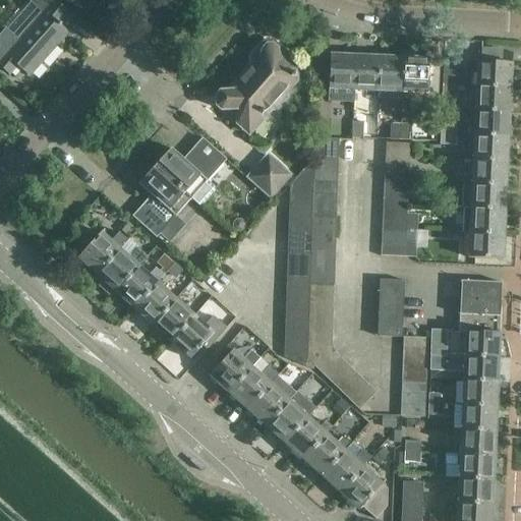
[(61,26),(71,15),(54,0),(31,0),(31,1),(44,13),(19,41),(6,30),(0,36),(0,66),(10,75),(18,65),(31,76),(68,34),(61,26)]
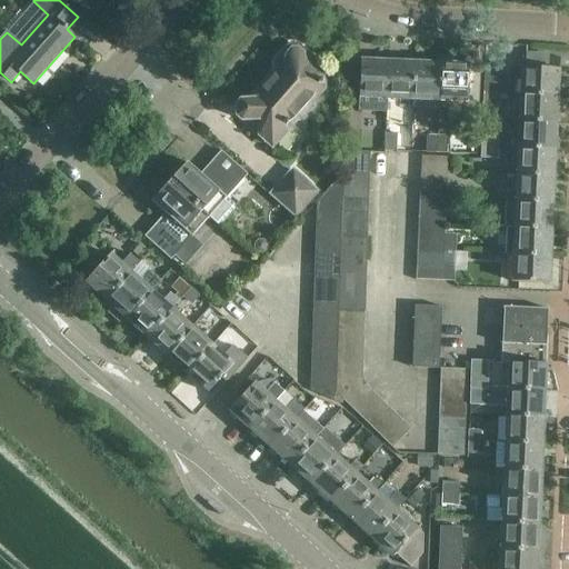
[(315,60),(298,46),(289,46),(275,61),(276,69),(248,101),(240,101),(242,121),(259,119),(261,137),(268,136),(279,146),(299,121),(307,121),(318,109),(316,101),(325,91),(323,75),(315,66),(315,60)]
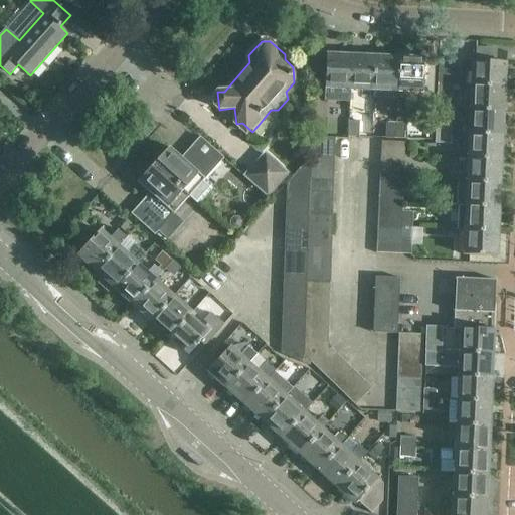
[(396,54),(388,53),(386,56),(386,59),(376,58),(375,92),(374,100),(398,101),(399,93),(400,59),(399,59),(399,56),(396,54)]
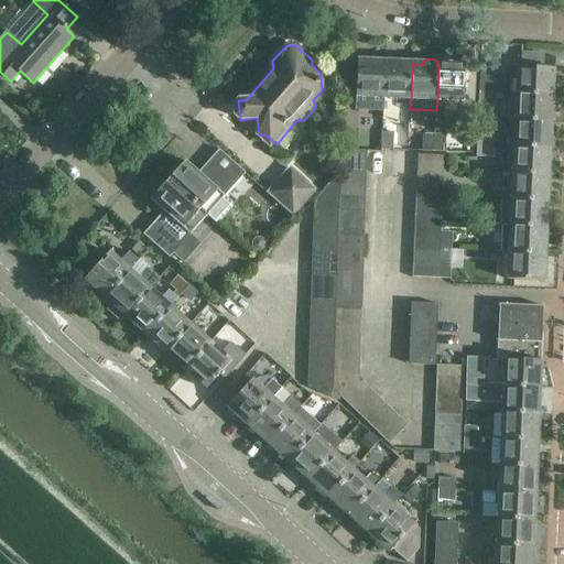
[(357,98),(384,99),(386,63),(359,62),(357,98)]
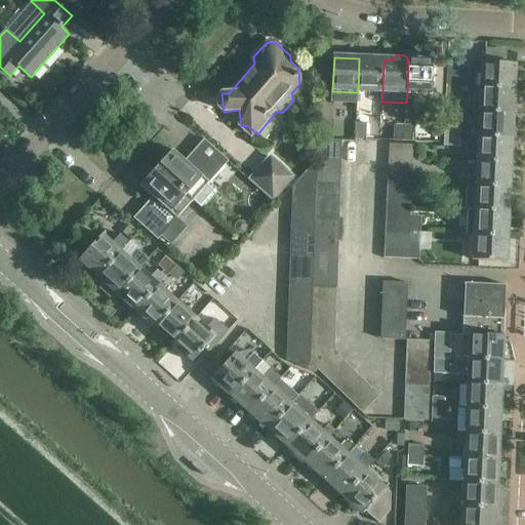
[(384,59),(359,58),(358,92),(382,93),(384,59)]
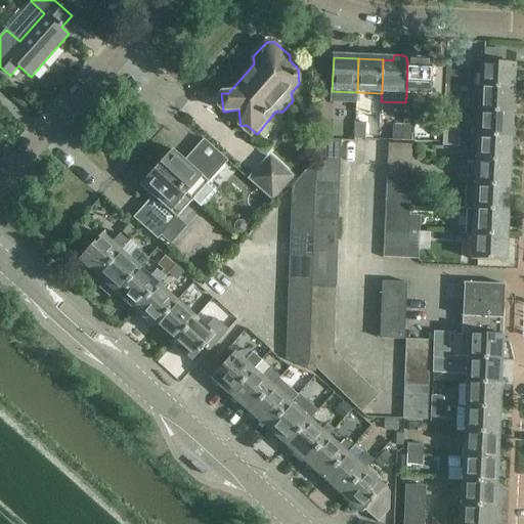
[(433,62),(407,60),(406,94),(429,95),(429,101),(441,101),(442,63),(433,63),(433,62)]
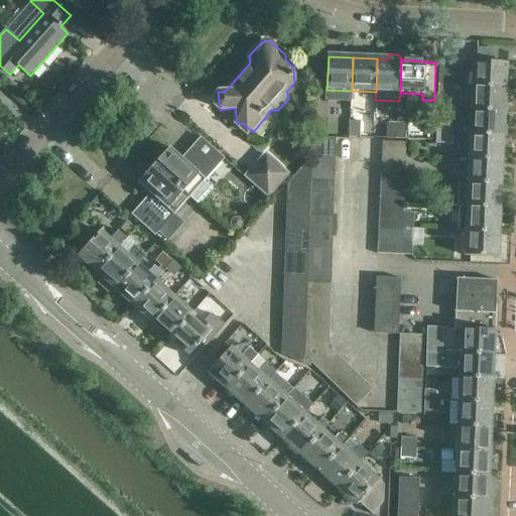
[(474,61),(473,87),(506,88),(507,63),(474,61)]
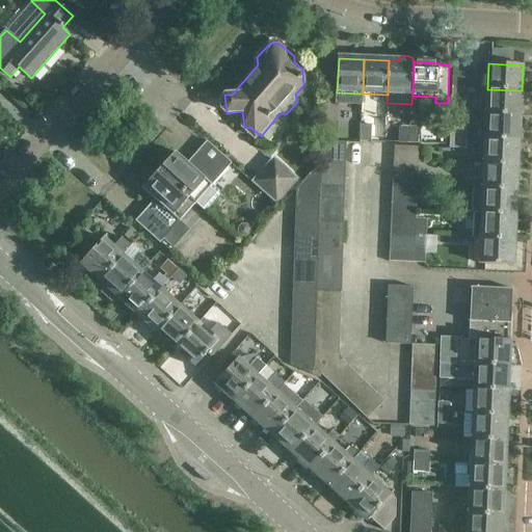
[(470,78),(452,77),(452,87),(469,88),(470,78)]
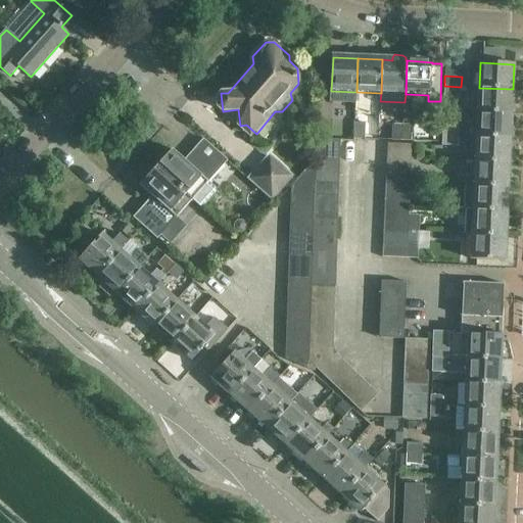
[(461,87),(444,86),(444,97),(461,98),(461,87)]
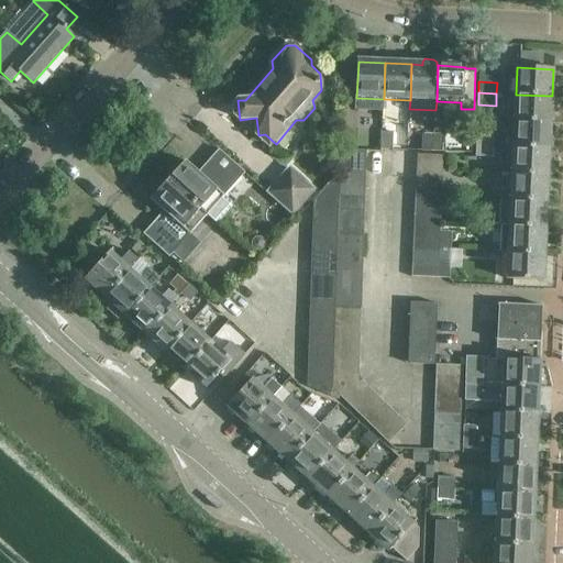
[(552,96),(516,95),(515,121),(550,122),(552,96)]
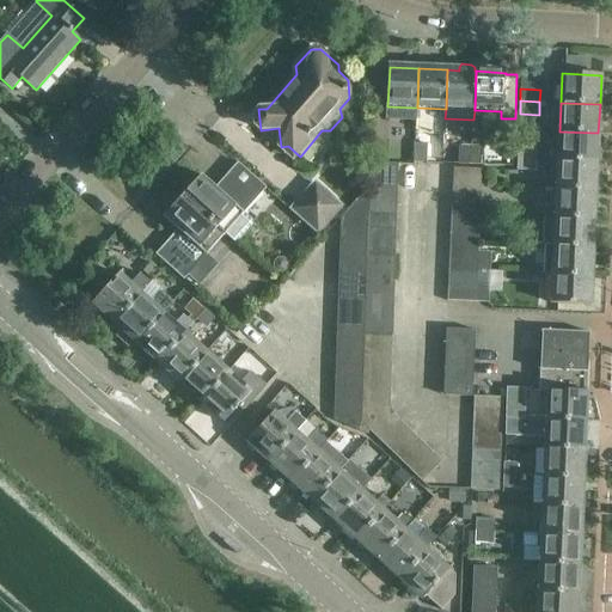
[(598,133),(560,132),(558,160),(597,161),(598,133)]
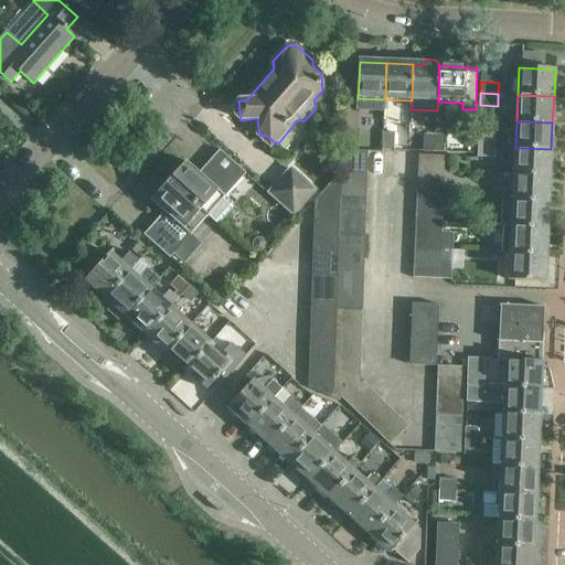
[(381,128),(377,145),(394,148),(397,131),(381,128)]
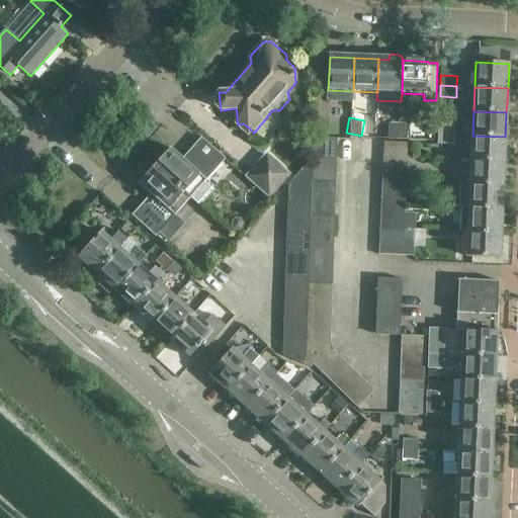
[(389,123),(389,140),(400,140),(400,123),(389,123)]
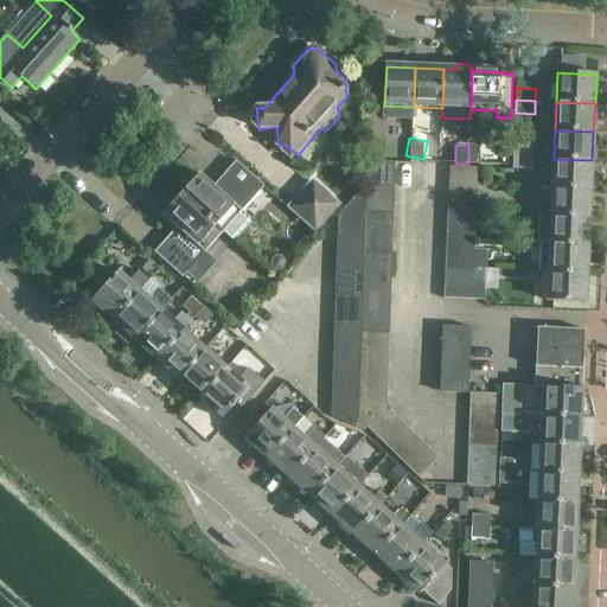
[(468,145),(468,164),(480,165),(481,146),(468,145)]
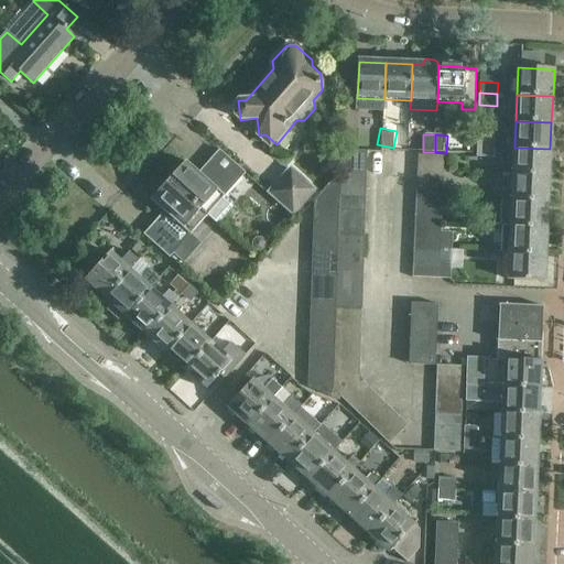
[(496,136),(478,134),(477,145),(495,147),(496,136)]
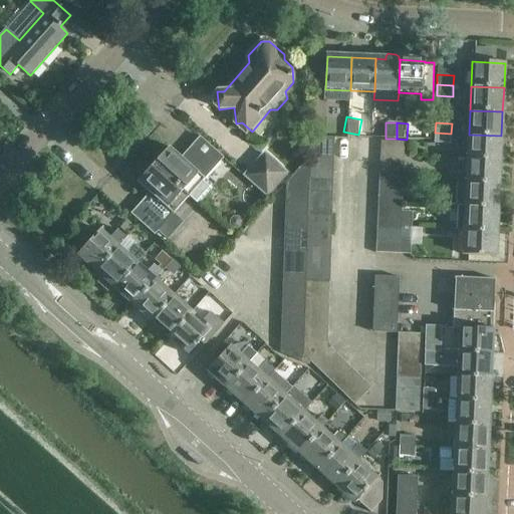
[(451,134),(435,133),(435,144),(451,145),(451,134)]
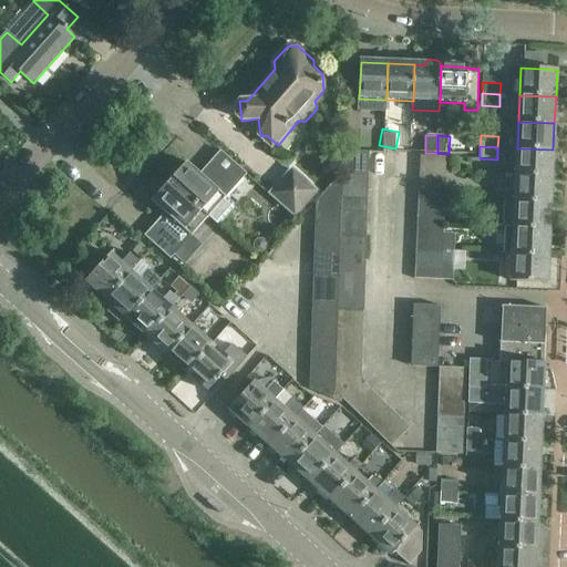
[(553,150),(517,148),(516,175),(552,176),(553,150)]
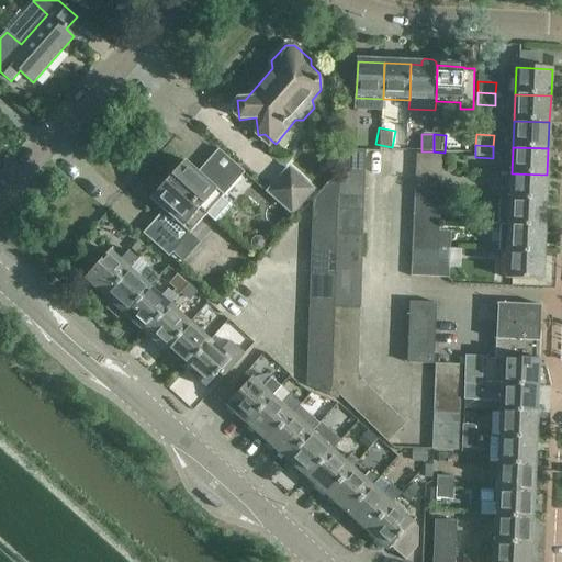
[(224,194),(244,171),(218,149),(198,172),(186,160),(168,180),(205,214),(206,214),(217,223),(232,208),(232,202),(224,194)]
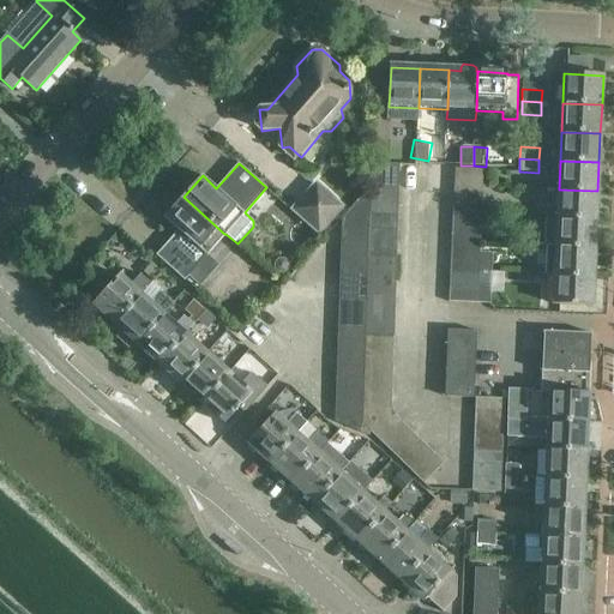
[(371,176),(399,178),(401,164),(371,164),(371,176)]
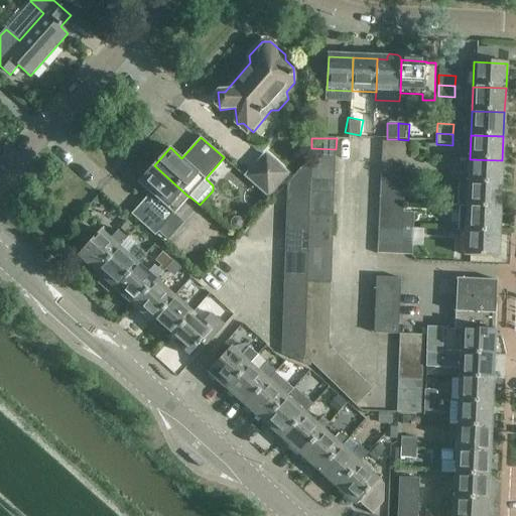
[(407,143),(383,142),(383,154),(406,155),(407,143)]
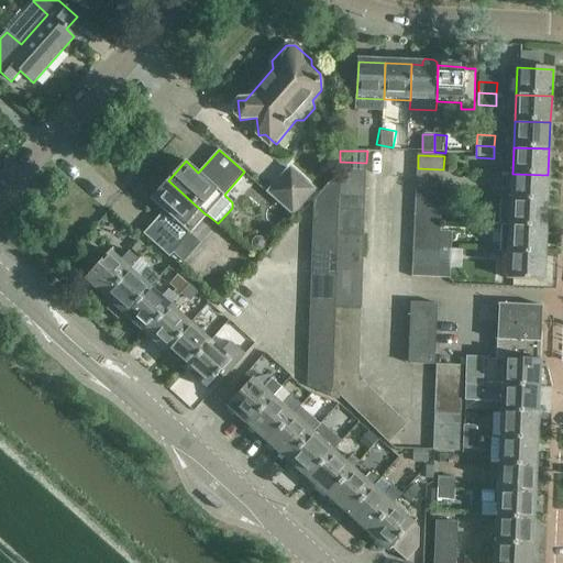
[(366,175),(366,163),(340,162),(340,174),(366,175)]
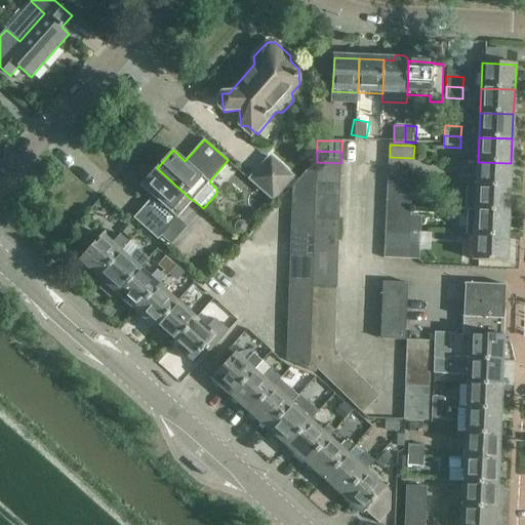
[(413,158),(390,157),(389,169),(413,170),(413,158)]
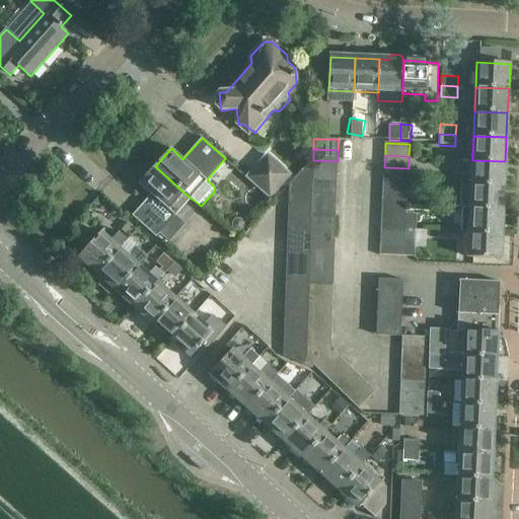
[(248,177),(270,197),(289,175),(268,156),(248,177)]
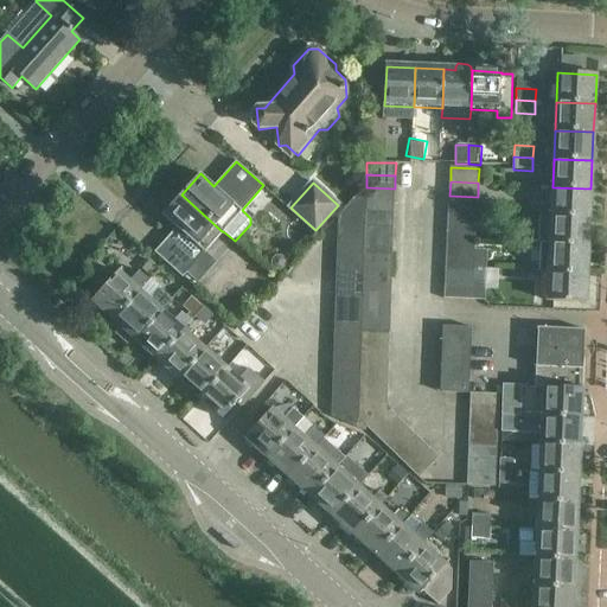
[(365,223),(365,213),(365,200),(366,187),(339,217),(338,217),(338,218),(337,240),(353,223),(365,223)]
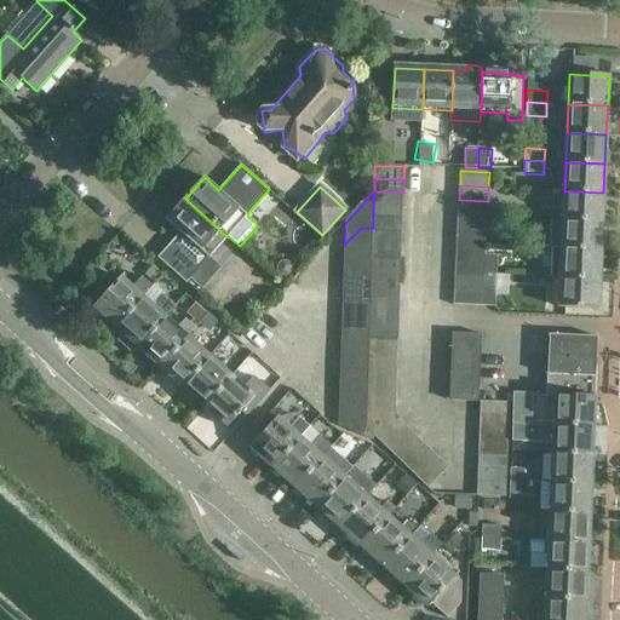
[(402,206),(403,193),(374,191),(373,205),(402,206)]
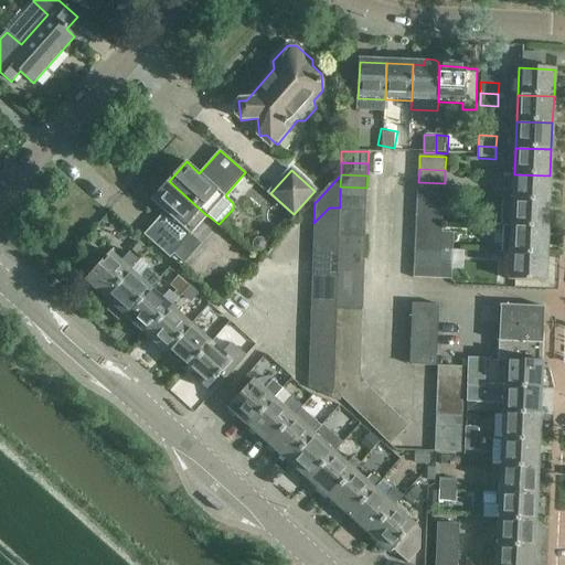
[(550,176),(514,174),(513,201),(548,202),(550,176)]
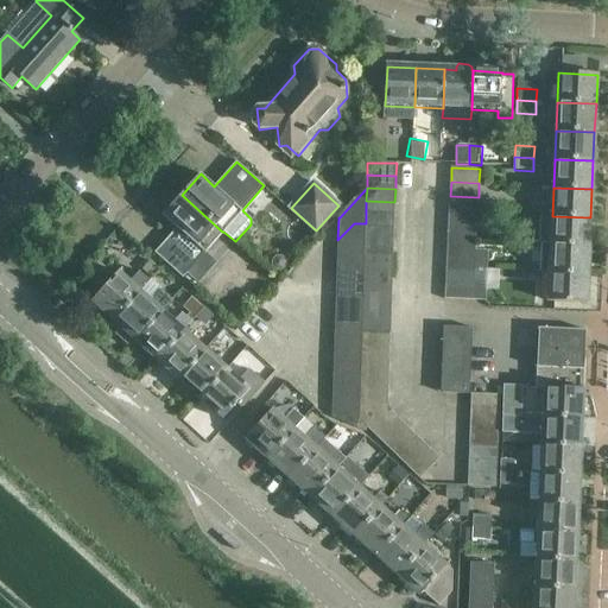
[(204,252),(222,232),(182,195),(163,216),(177,229),(154,253),(182,278),(187,273),(198,283),(216,263),(204,252)]
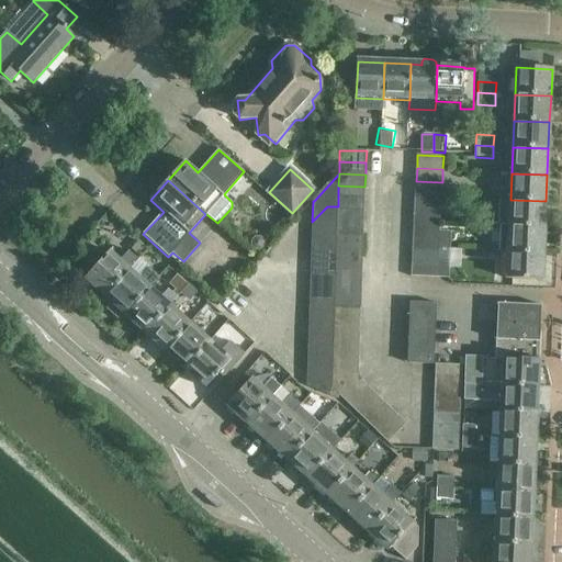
[(442,182),(416,181),(416,192),(441,193),(441,184),(442,182)]
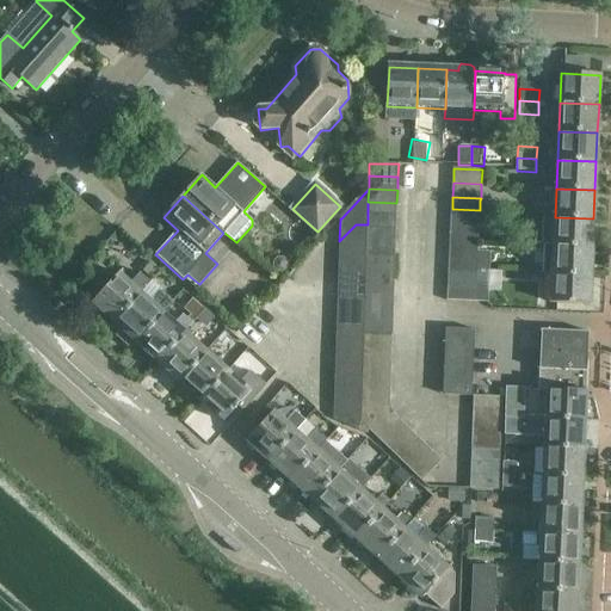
[(499,202),(480,201),(480,210),(480,214),(499,215),(499,202)]
